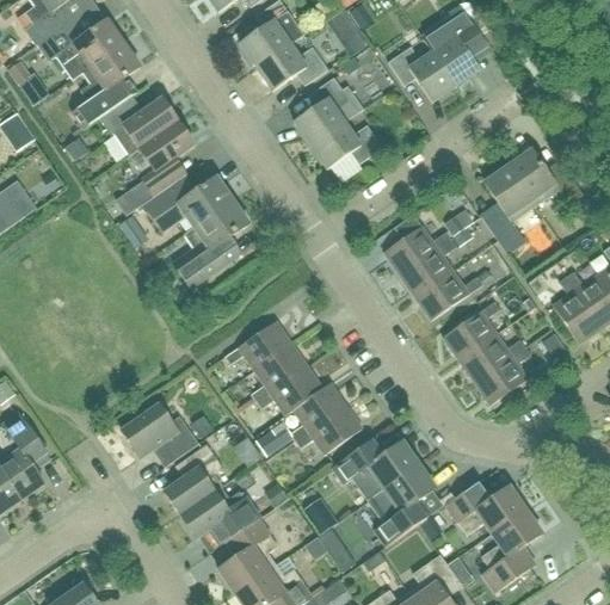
[(31,0),(35,5),(25,11),(34,23),(25,29),(36,44),(37,43),(73,19),(62,4),(67,0),(31,0)]
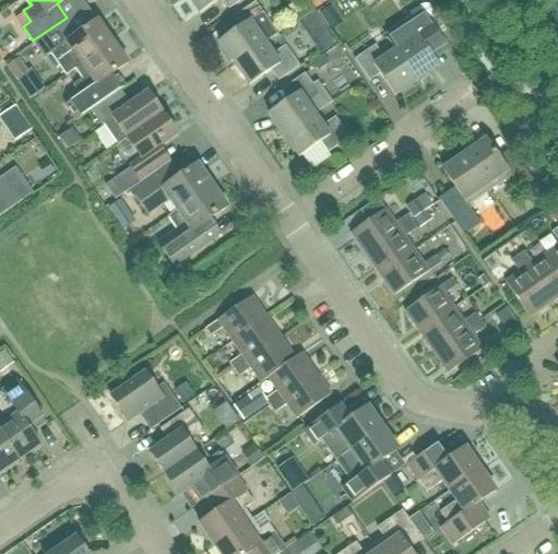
[(193,0),(200,10),(214,0),(225,0),(228,6),(236,0),(193,0)]
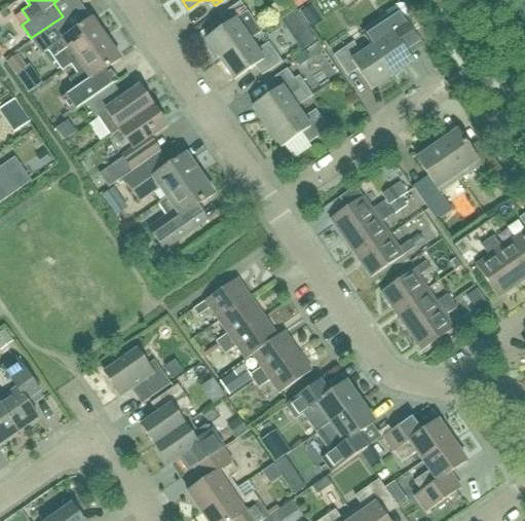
[(262,28),(241,0),(237,0),(221,12),(227,22),(207,36),(221,57),(250,37),(262,28)]
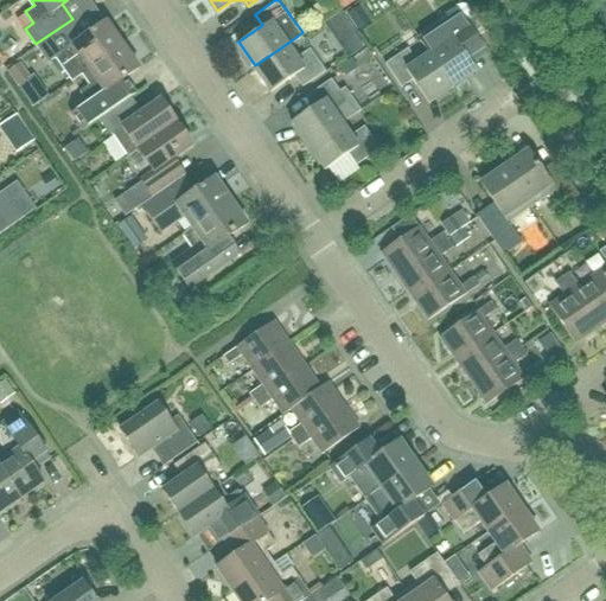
[(372,19),(361,0),(348,8),(359,27),(372,19)]
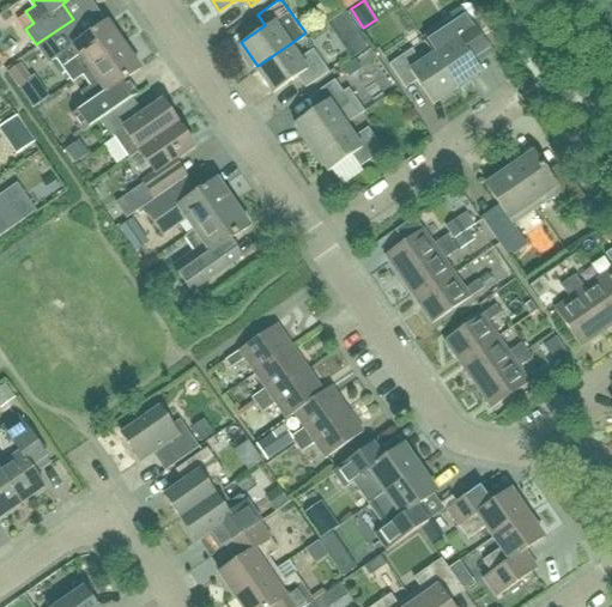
[(423,34),(434,50),(458,85),(482,70),(477,62),(494,50),(464,6),(423,34)]
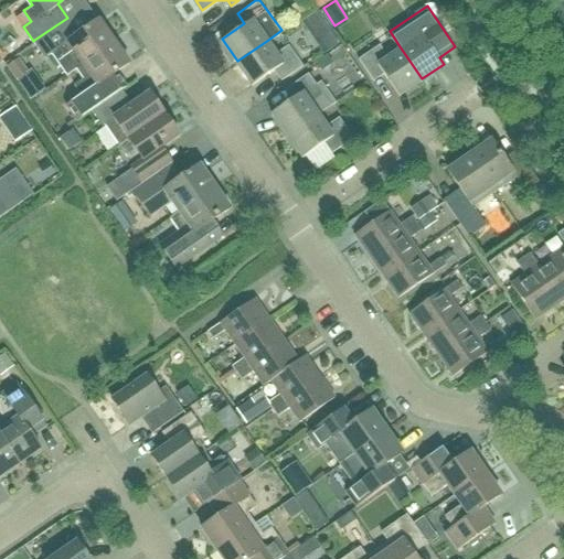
[(67,73),(76,65),(115,39),(99,18),(77,32),(67,18),(34,40),(45,55),(52,51),(60,61),(67,73)]
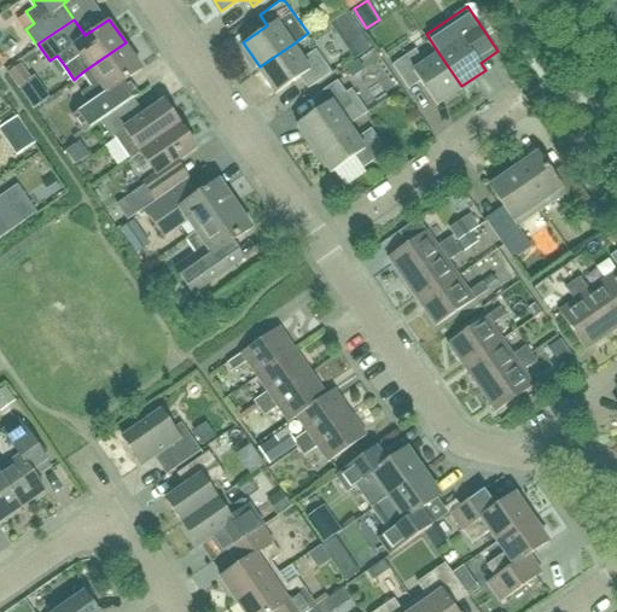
[(95,122),(102,118),(129,99),(140,92),(129,75),(143,66),(126,42),(83,71),(92,83),(82,91),(89,102),(73,112),(85,130),(95,122)]
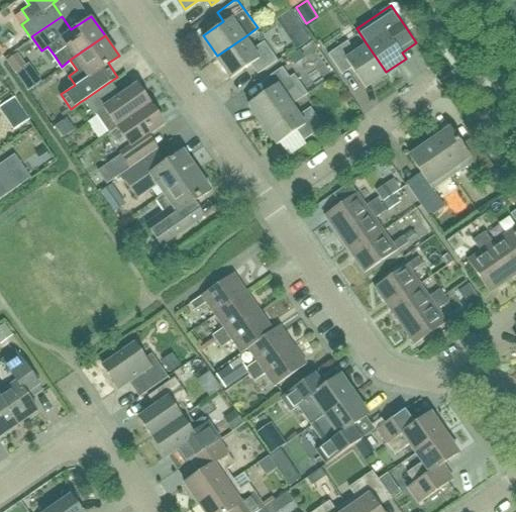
[(245,36),(217,56),(230,76),(251,62),(258,71),(278,58),(265,38),(252,46),(245,36)]
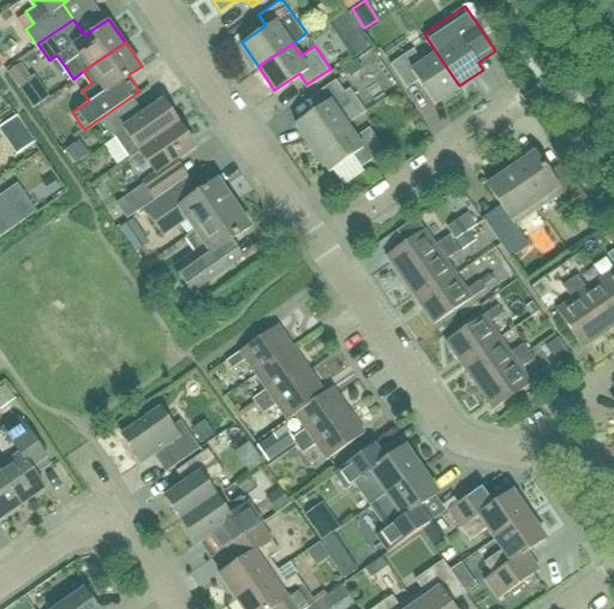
[(459,85),(435,51),(423,60),(413,46),(391,61),(407,85),(418,77),(435,101),(459,85)]
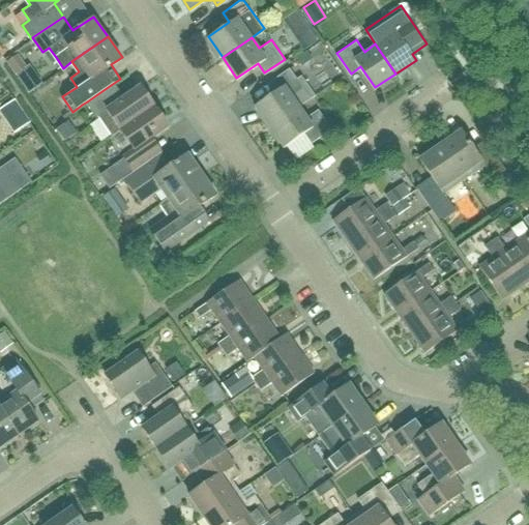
[(269,125),(298,105),(316,93),(302,74),(297,77),(290,66),(269,81),(276,90),(256,105),(269,125)]
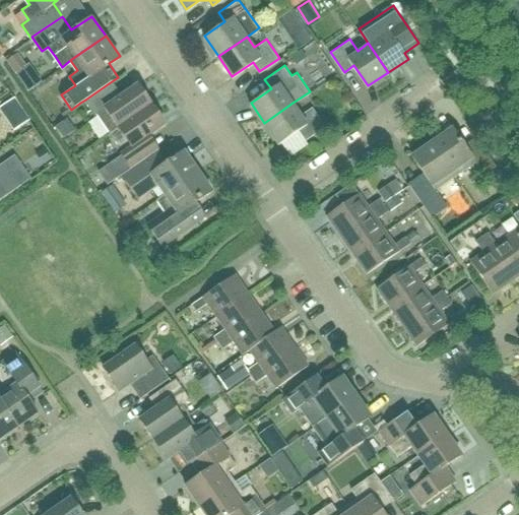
[(119,126),(152,103),(138,82),(118,97),(109,83),(85,100),(94,113),(95,112),(110,132),(119,126)]
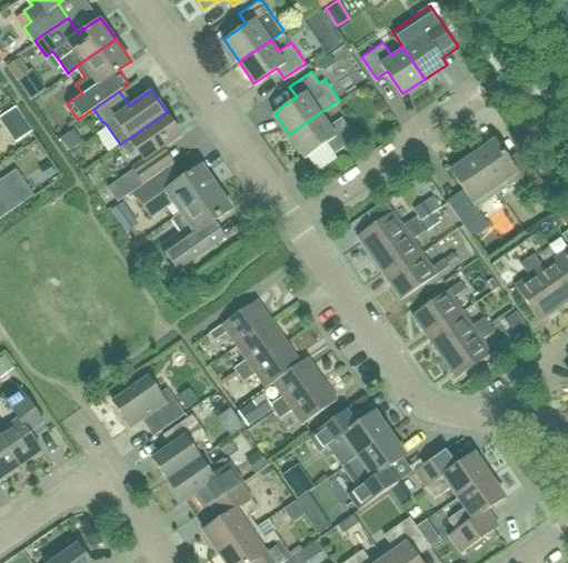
[(133,167),(143,182),(169,164),(173,161),(163,147),(181,133),(167,112),(130,138),(145,159),(133,167)]
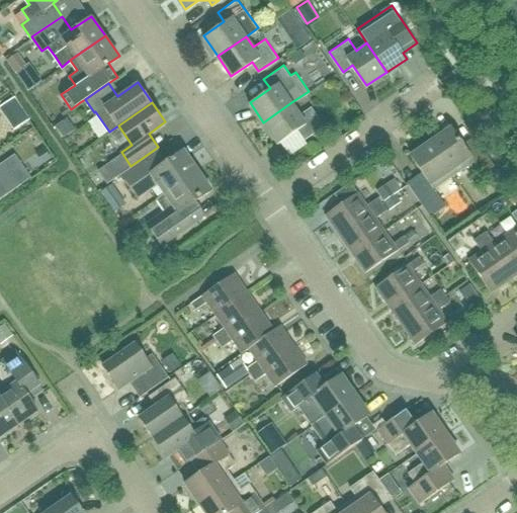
[(291,102),(263,122),(277,142),(297,127),(305,138),(324,123),(311,105),(299,113),(291,102)]
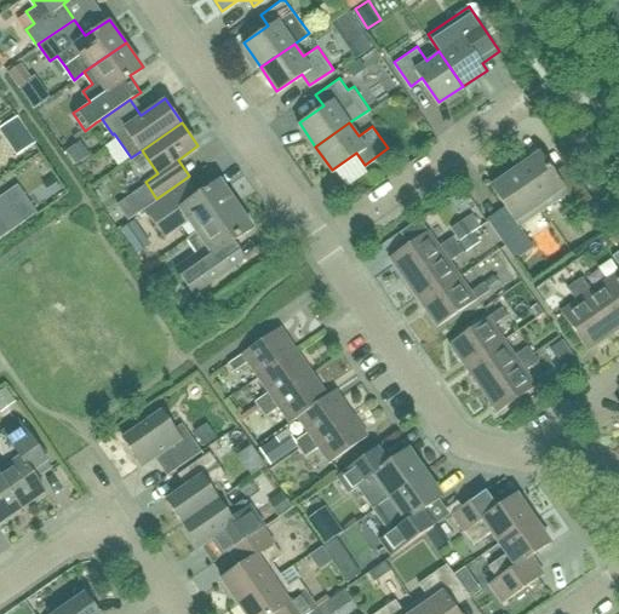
[(515,167),(543,207),(567,191),(580,212),(596,201),(568,161),(554,171),(539,151),(515,167)]
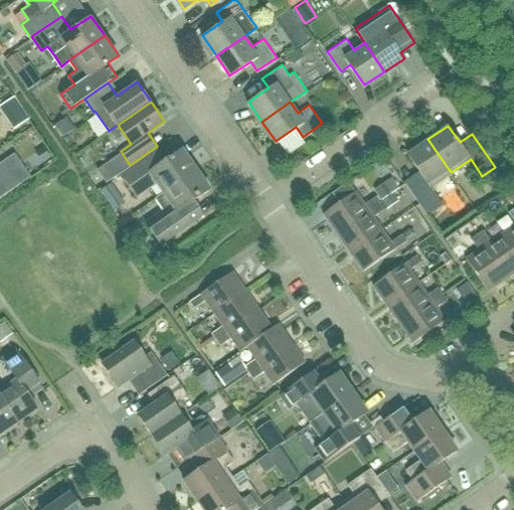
[(432,185),(451,172),(427,139),(408,153),(419,169),(404,180),(427,213),(444,203),(432,185)]
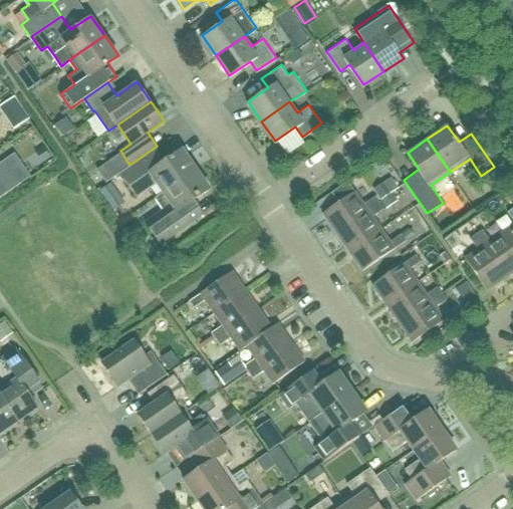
[(157,181),(163,190),(196,168),(183,148),(166,159),(157,146),(153,149),(130,165),(120,171),(137,194),(157,181)]
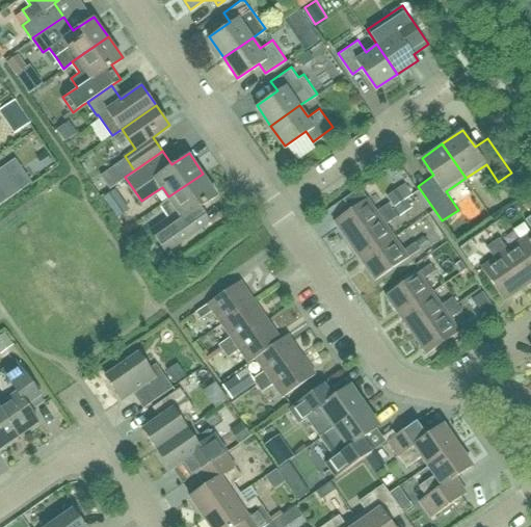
[(403,166),(398,159),(394,162),(391,164),(396,172),(403,166)]
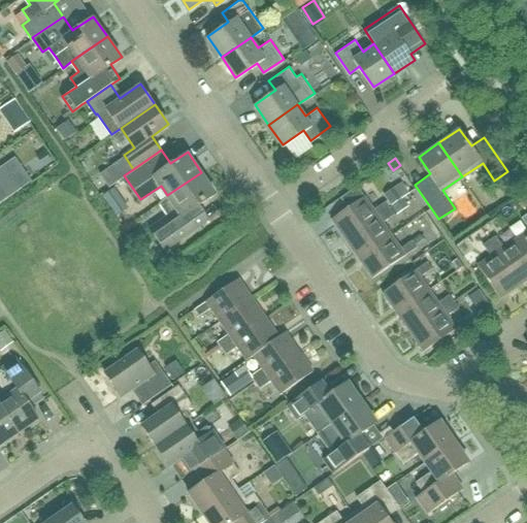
[(0,200),(22,186),(5,162),(0,165),(0,200)]
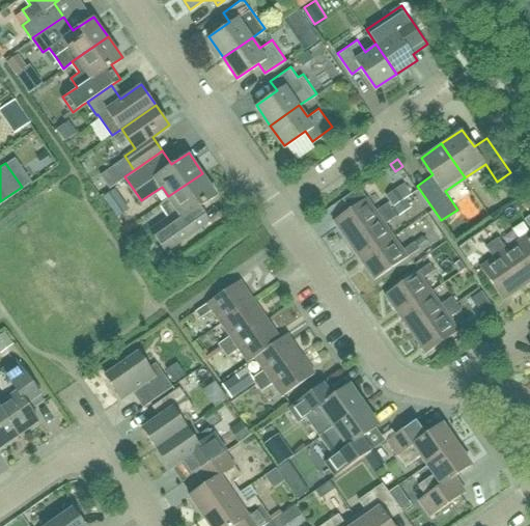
[(110,186),(116,183),(107,169),(101,173),(110,186)]
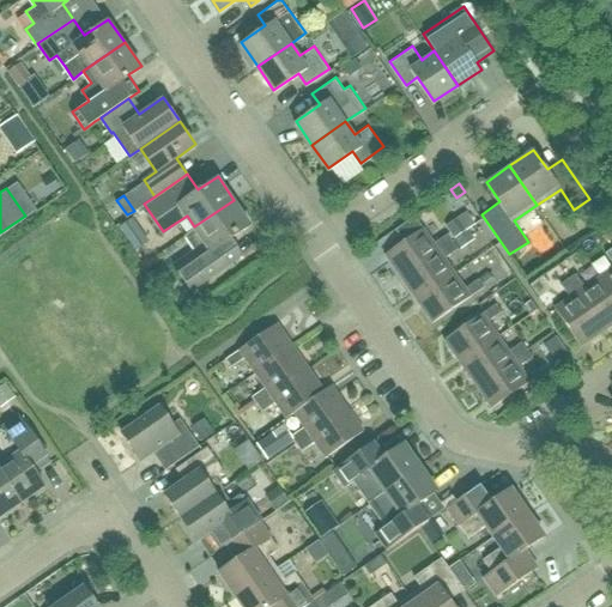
[(194,226),(185,232),(195,248),(175,262),(192,287),(242,253),(231,237),(250,223),(234,200),(194,226)]
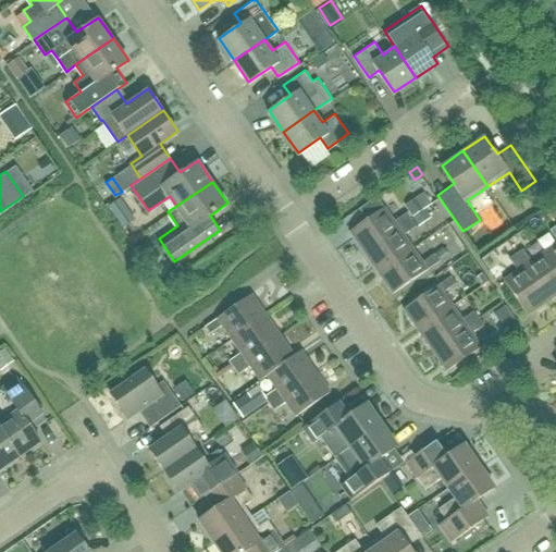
[(414,216),(427,207),(432,203),(423,189),(405,204),(414,216)]
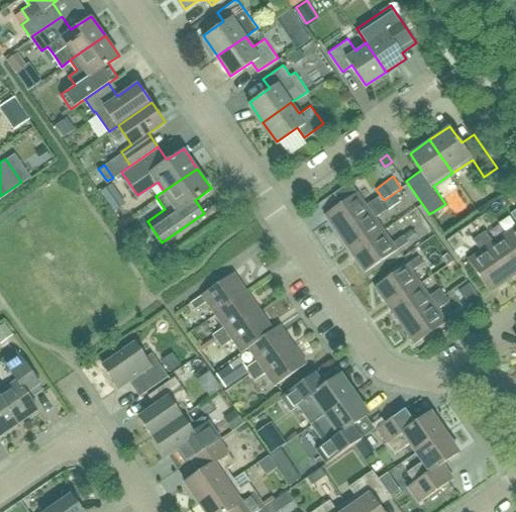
[(338,231),(382,201),(378,195),(366,203),(356,190),(325,212),(338,231)]
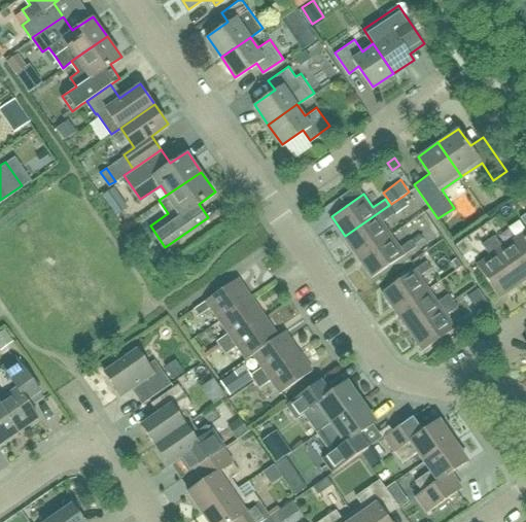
[(409,203),(404,196),(391,204),(396,211),(409,203)]
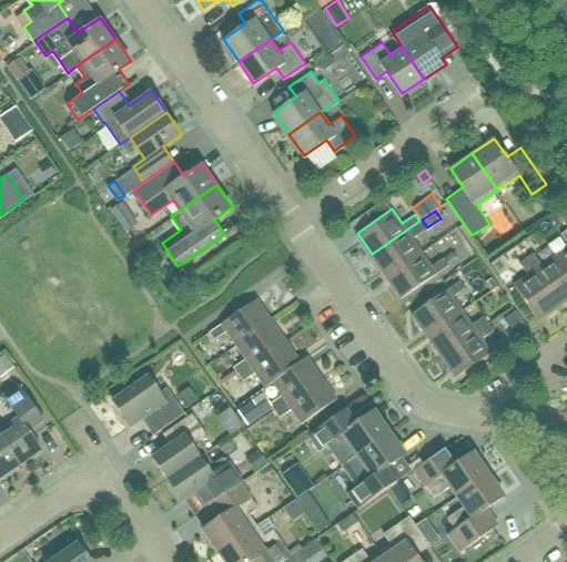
[(386,275),(422,251),(412,237),(424,228),(419,221),(372,254),(386,275)]
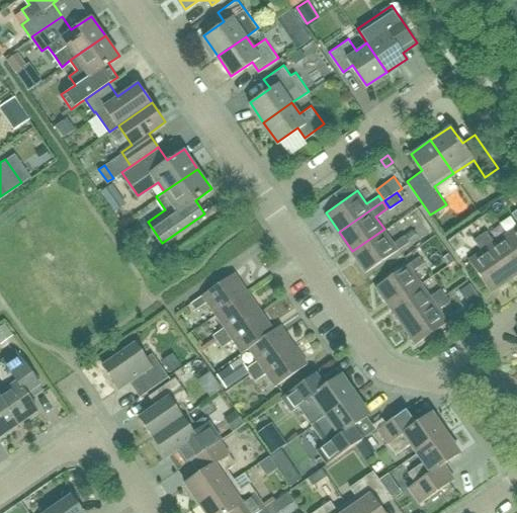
[(516,225),(507,232),(516,245),(516,207),(512,211),(516,219),(516,225)]
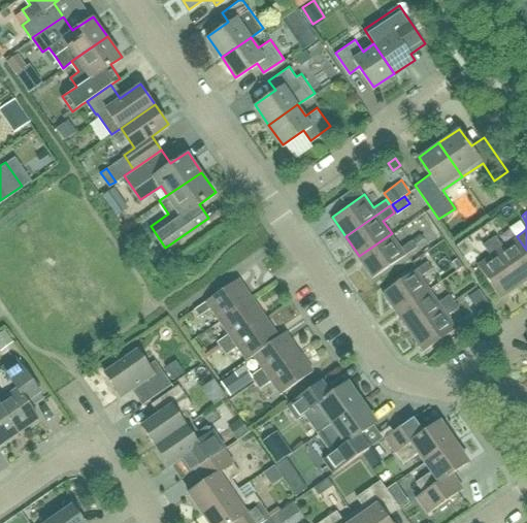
[(418,244),(426,239),(420,232),(413,237),(418,244)]
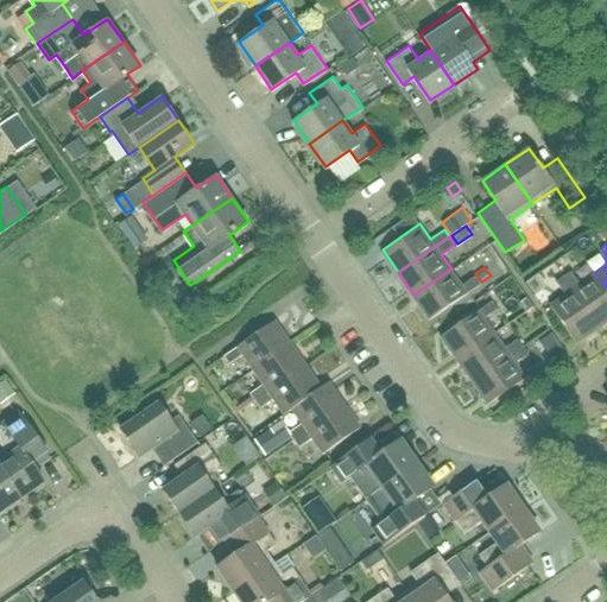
[(451,268),(413,295),(429,317),(467,291),(480,282),(475,274),(461,283),(451,268)]
